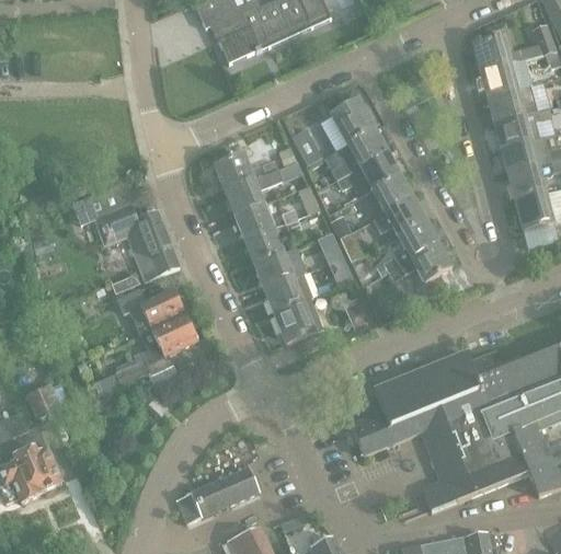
[(197,0),(193,2),(205,26),(209,24),(227,61),(253,49),(254,52),(261,48),(258,41),(308,18),(309,20),(329,12),(323,0),(275,0),(261,7),(258,0),(197,0)]
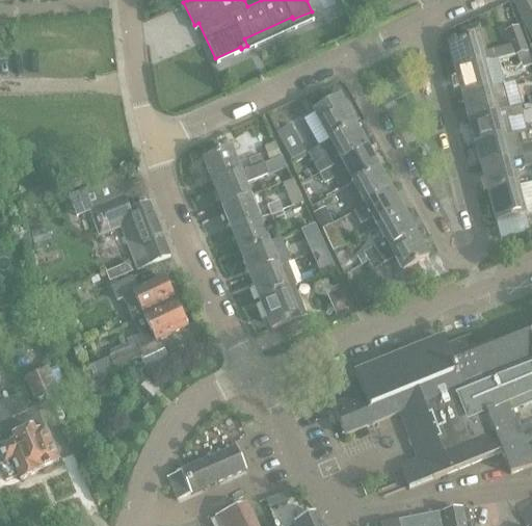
[(514,0),(531,35),(531,0),(514,0)]
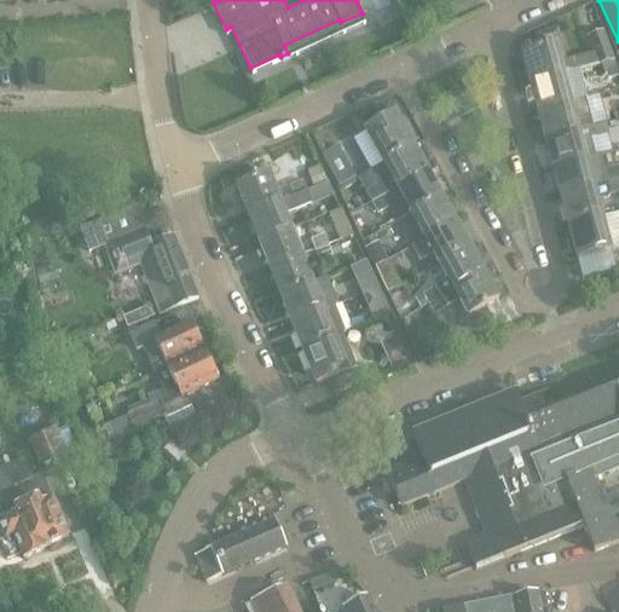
[(574,67),(572,55),(566,56),(557,24),(536,30),(539,46),(521,51),(530,80),(577,67),(577,65),(574,67)]
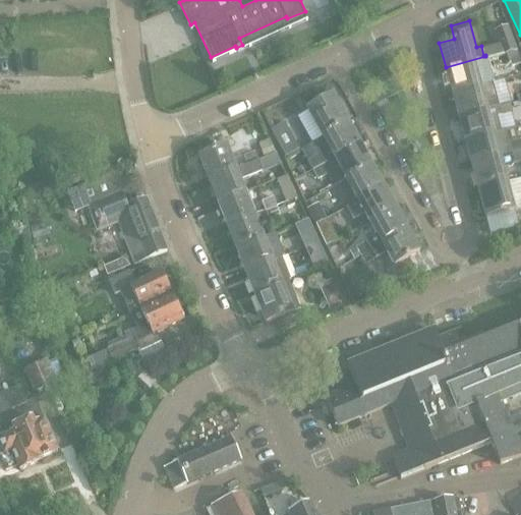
[(509,21),(495,26),(500,42),(495,44),(498,53),(517,47),(509,21)]
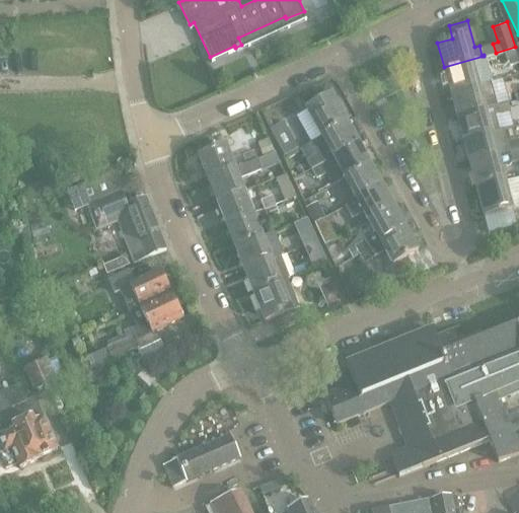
[(518,58),(515,48),(505,51),(509,63),(518,59),(518,58)]
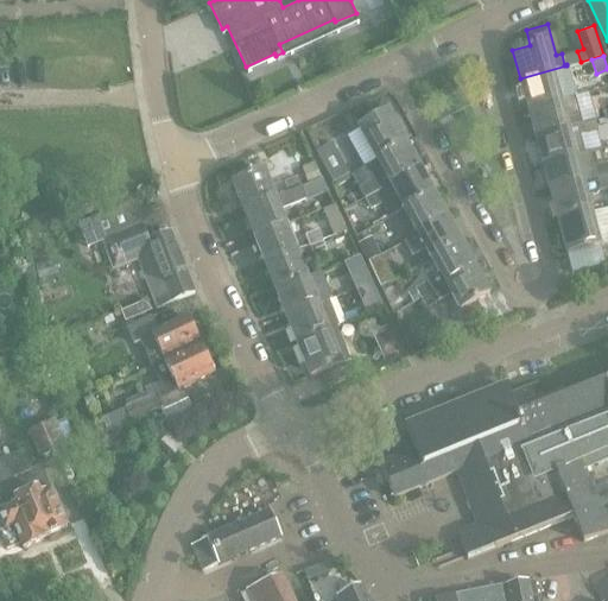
[(527,106),(561,96),(575,93),(567,65),(520,78),(527,106)]
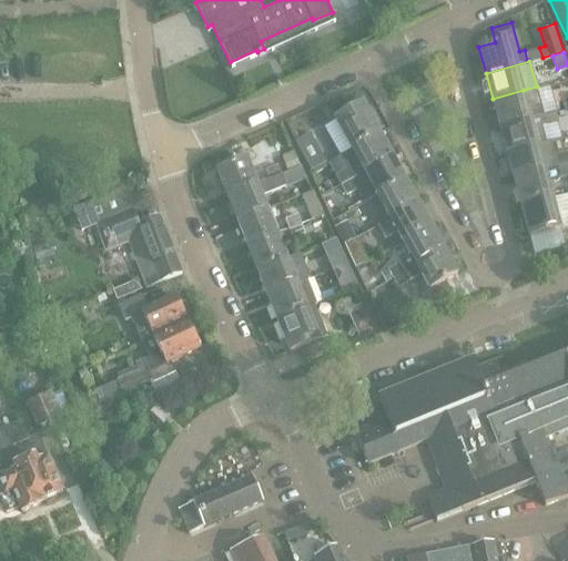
[(524,90),(493,99),(499,124),(556,109),(554,99),(540,102),(536,101),(527,103),(524,90)]
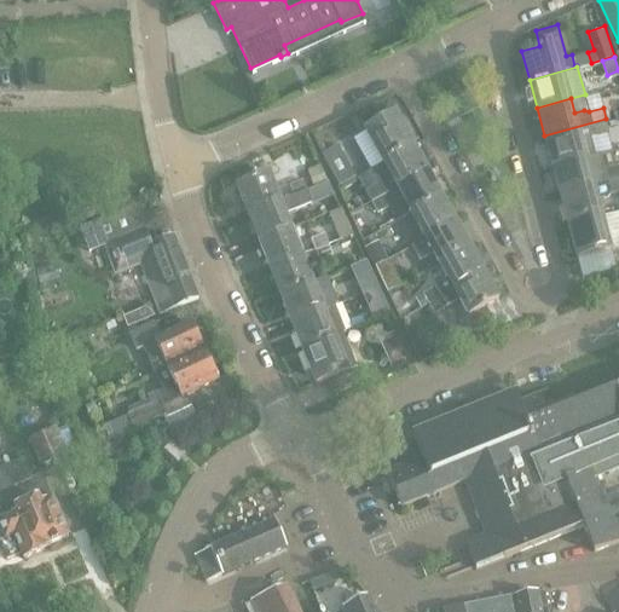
[(414,142),(395,109),(365,126),(383,159),(414,142)]
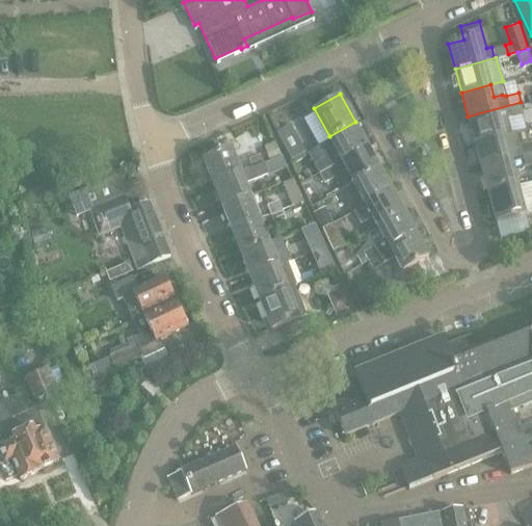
[(521,102),(468,116),(474,141),(503,133),(503,132),(512,129),(508,115),(524,111),(521,102)]
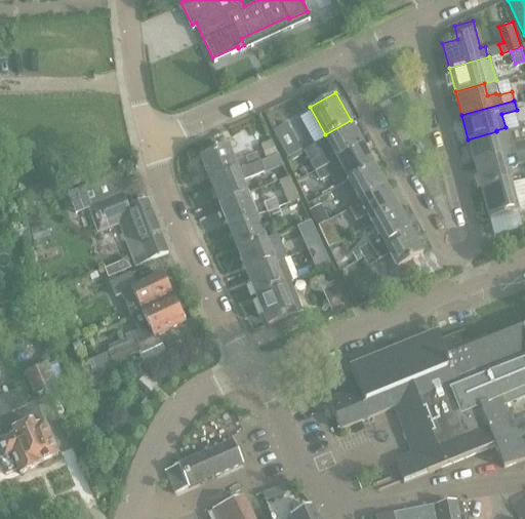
[(301,147),(286,120),(273,127),(288,154),(301,147)]
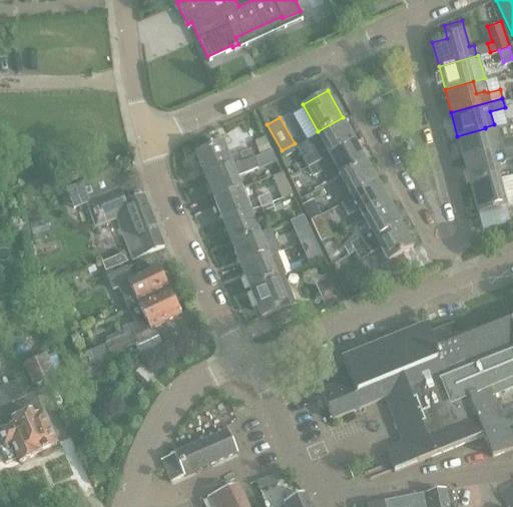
[(314,148),(304,155),(309,163),(319,158),(329,151),(354,138),(343,117),(318,131),(308,137),(314,148)]
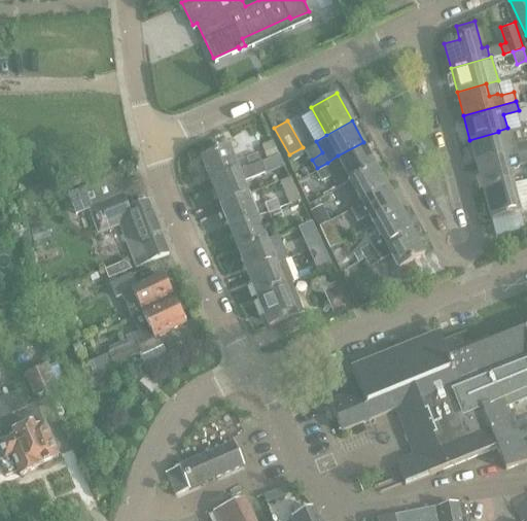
[(504,155),(498,132),(469,140),(476,163),(504,155)]
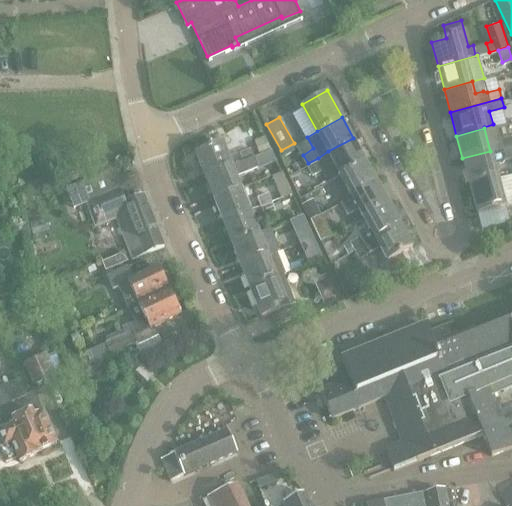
[(511,138),(511,135),(500,138),(502,148),(511,144),(511,138)]
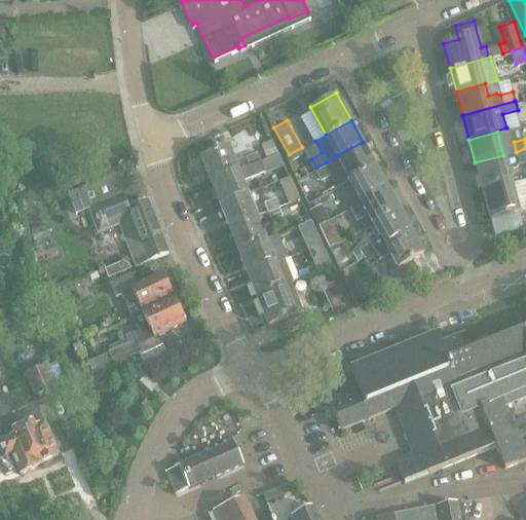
[(375,163),(363,142),(337,155),(349,177),(375,163)]
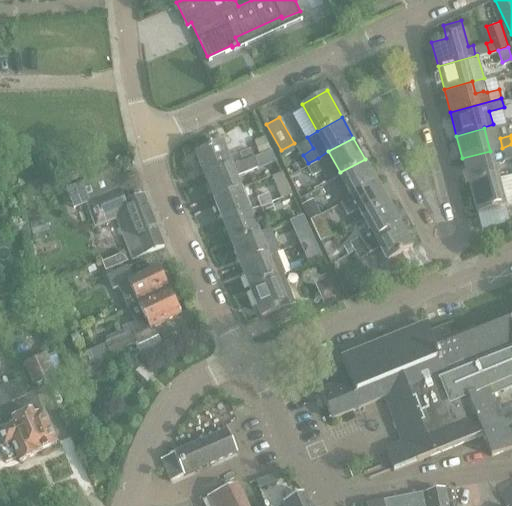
[(232,163),(223,140),(196,150),(205,174),(232,163)]
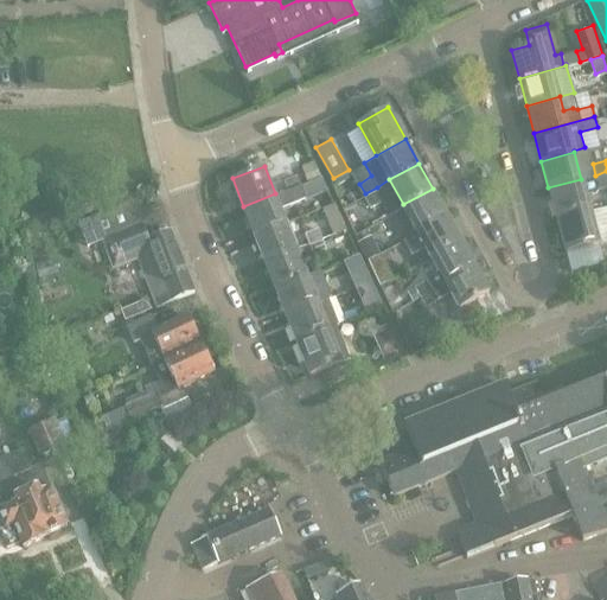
[(301,183),(298,171),(285,177),(288,187),(301,183)]
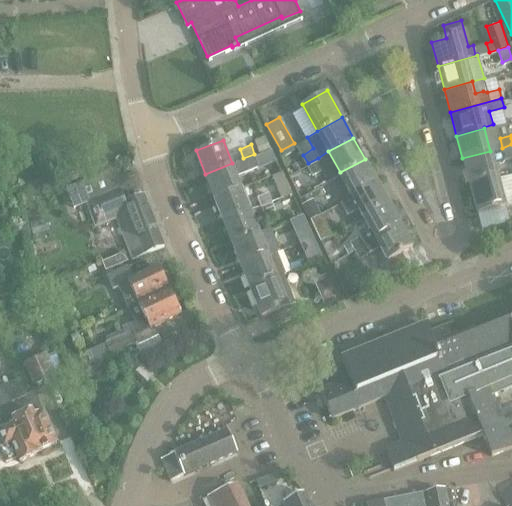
[(494,163),(503,160),(505,157),(511,154),(511,144),(502,148),(490,151),(462,158),(469,182),(497,174),(494,163)]
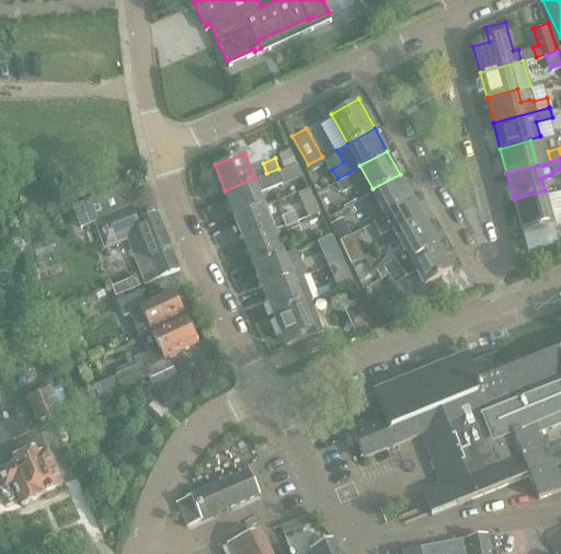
[(283,177),(278,169),(266,173),(270,183),(283,177)]
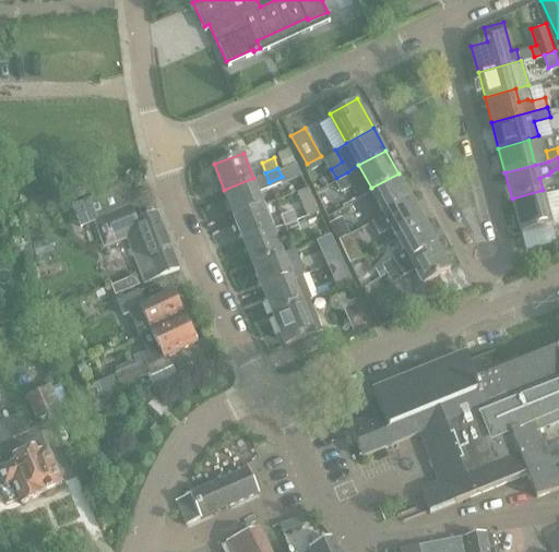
[(347,172),(336,178),(342,188),(353,181),(347,172)]
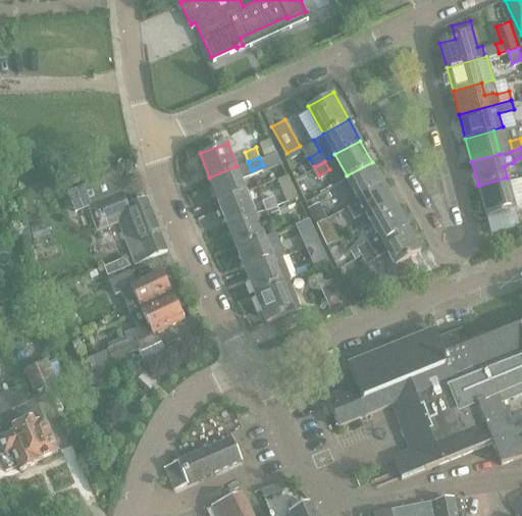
[(384,184),(372,162),(347,175),(359,197),(384,184)]
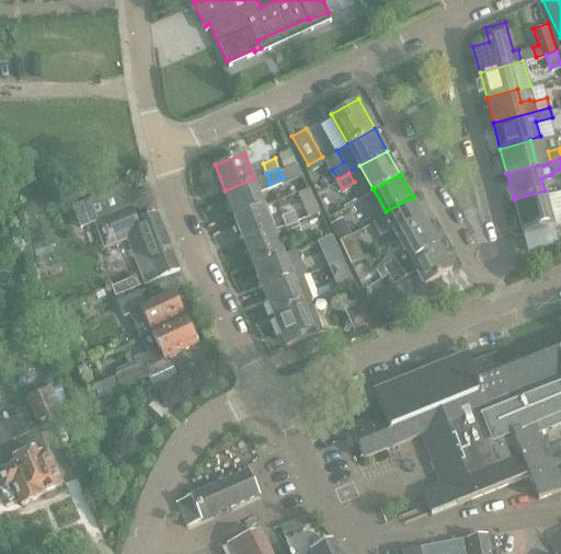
[(264,203),(254,179),(225,191),(235,215),(264,203)]
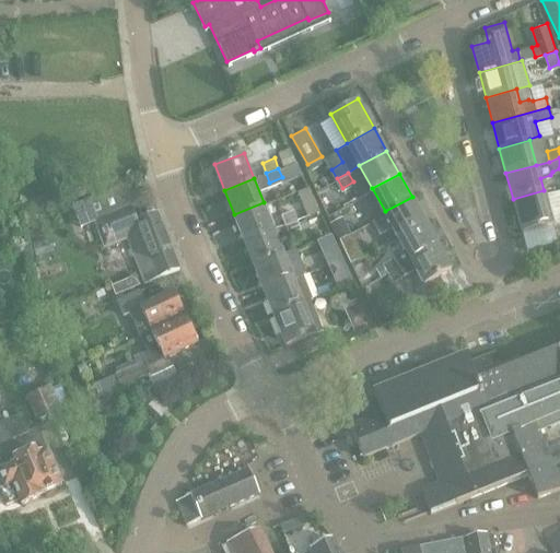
[(123,184),(73,203),(80,221),(94,216),(104,243),(127,234),(144,279),(178,266),(158,211),(137,219),(130,202),(126,204),(124,198),(128,197),(123,184)]
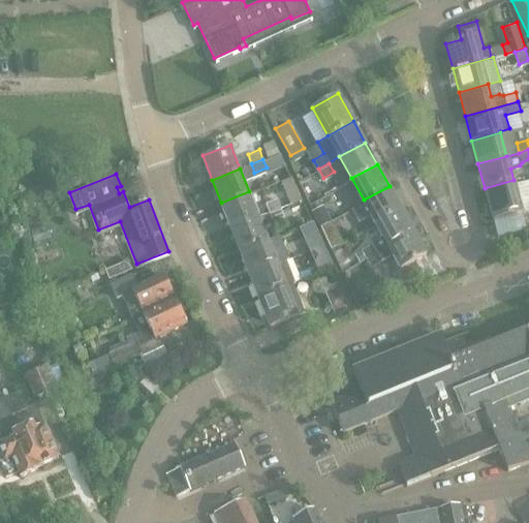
[(521,211),(514,180),(485,188),(492,218),(521,211)]
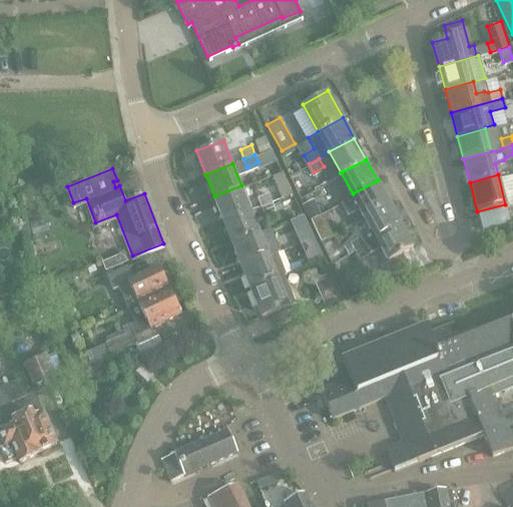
[(353,193),(342,199),(332,205),(337,214),(346,209),(348,213),(360,206),(364,214),(389,200),(378,180),(353,193)]
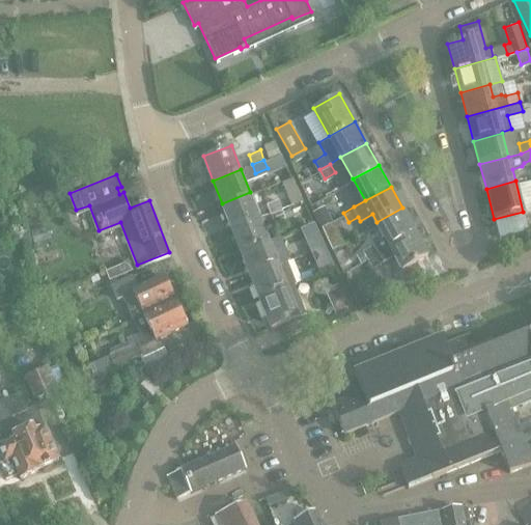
[(258,215),(250,192),(222,203),(231,226),(258,215)]
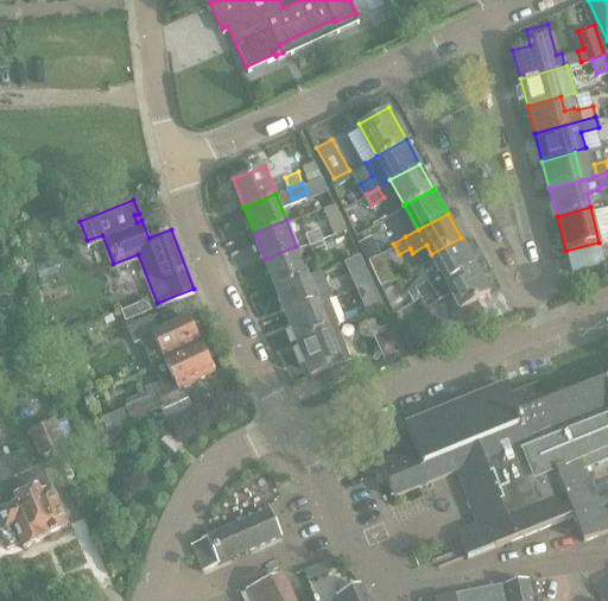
[(323,235),(318,225),(305,229),(310,241),(323,235)]
